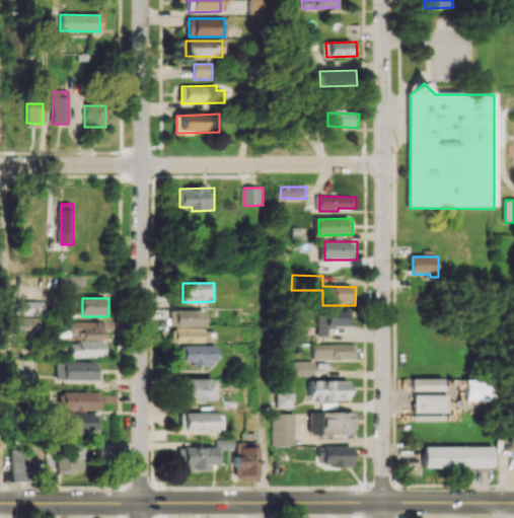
[(47,302),(16,303),(16,316),(47,315),(47,302)]
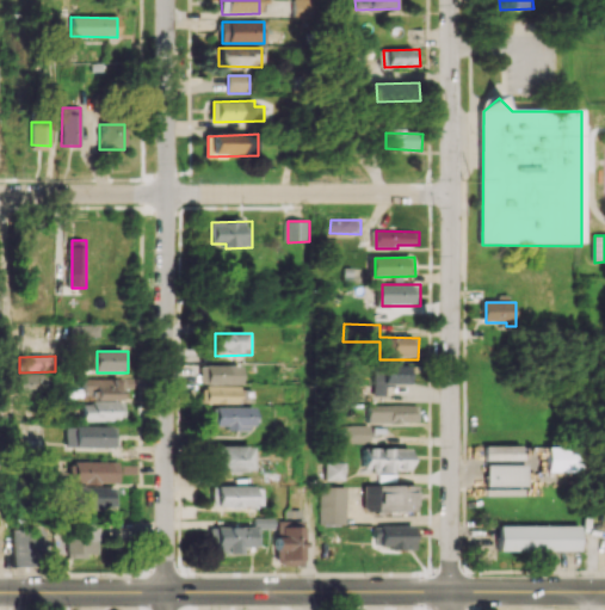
[(245,384),(245,367),(205,365),(205,384),(245,384)]
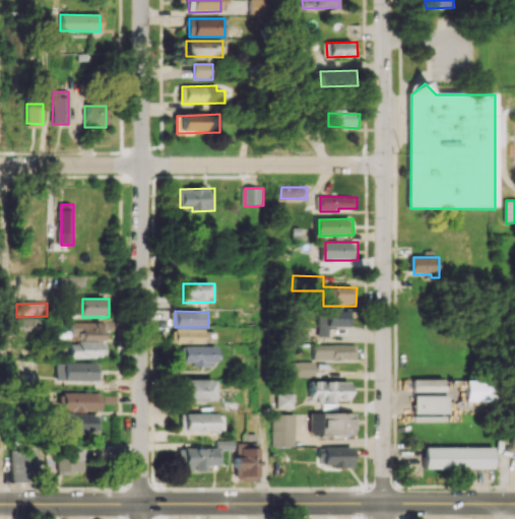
[(331,327),(353,327),(353,312),(321,312),(322,337),(331,337),(331,327)]
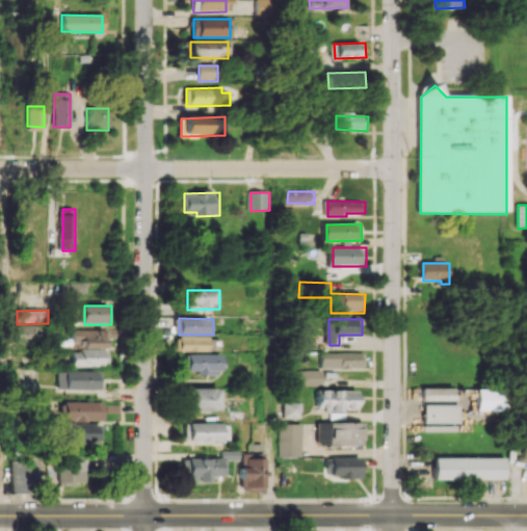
[(19,343),(38,342),(37,326),(19,326),(19,343)]
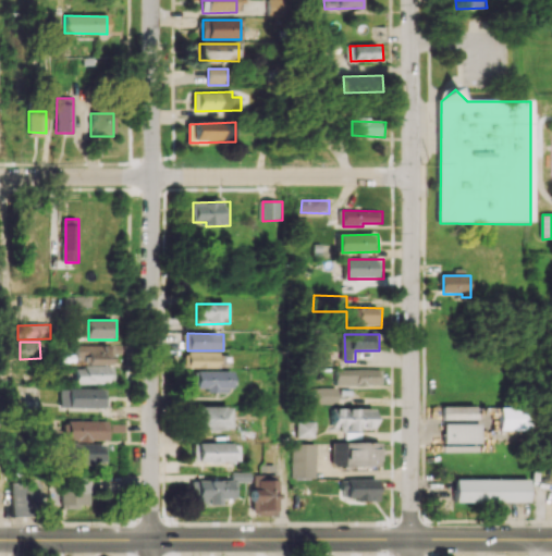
[(81,365),(117,365),(117,345),(81,346),(81,365)]
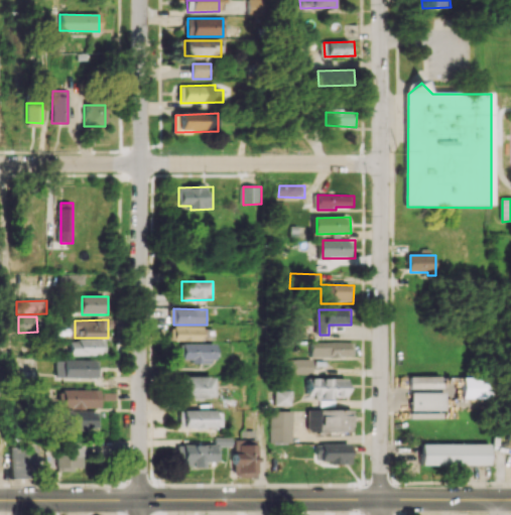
[(211,328),(177,327),(177,341),(210,342),(211,328)]
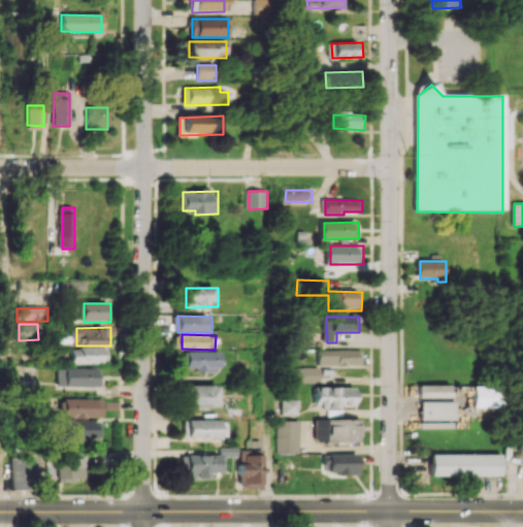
[(109,365),(110,348),(75,348),(74,364),(109,365)]
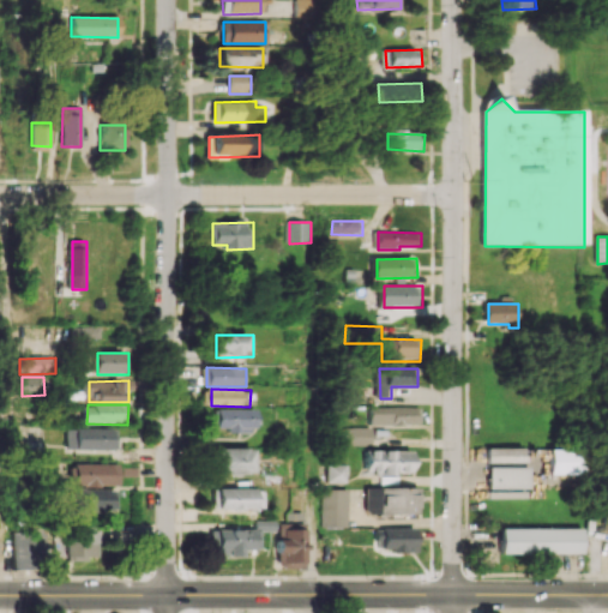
[(375,426),(423,426),(423,408),(375,407),(375,426)]
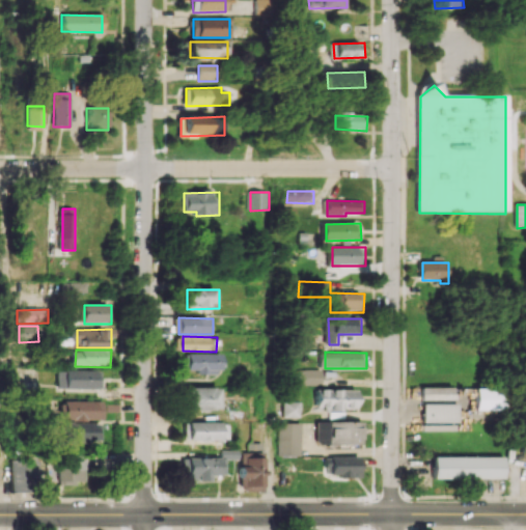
[(223,354),(188,355),(188,370),(200,370),(200,374),(224,373),(223,354)]
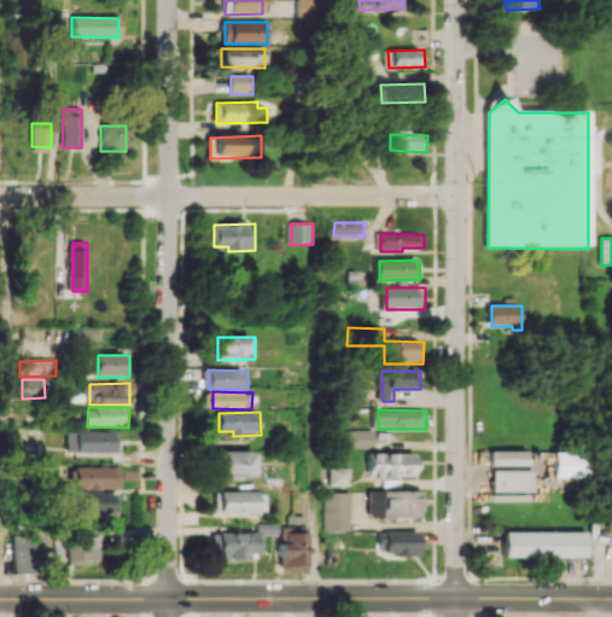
[(121,453),(121,432),(71,431),(71,453),(121,453)]
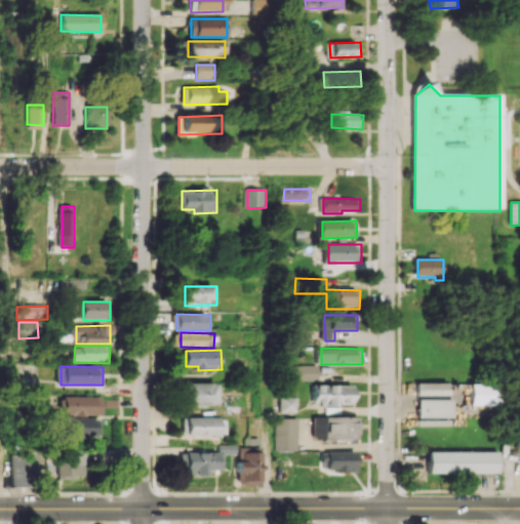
[(301,380),(322,381),(323,366),(301,366),(301,380)]
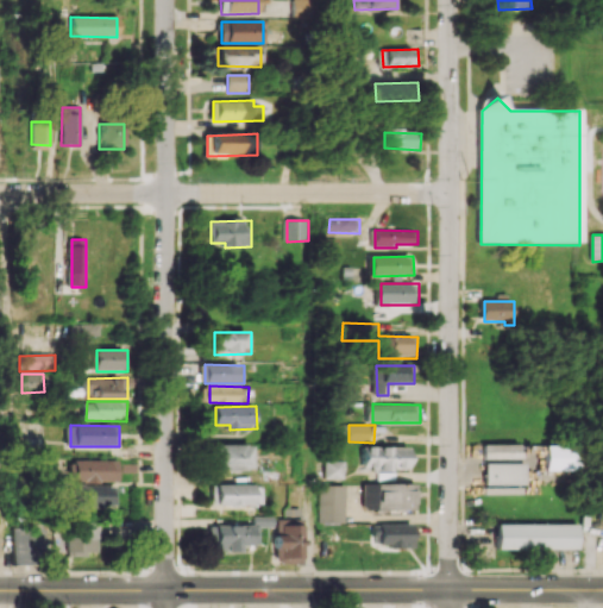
[(217,471),(252,471),(253,445),(218,445),(217,471)]
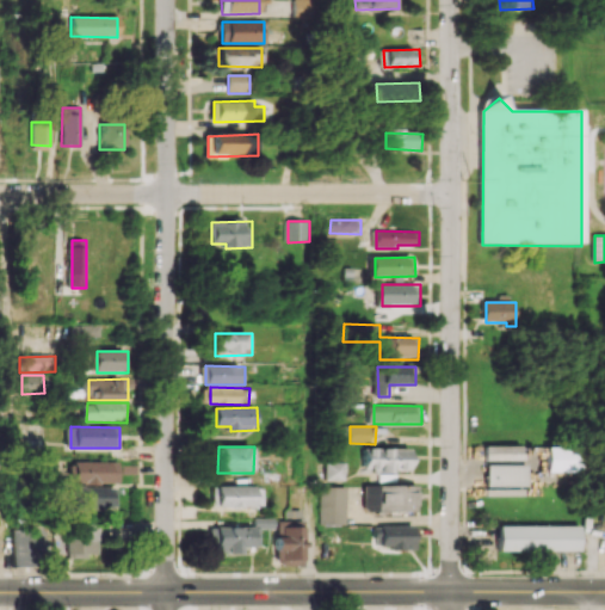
[(489,461),(526,461),(526,447),(489,447),(489,461)]
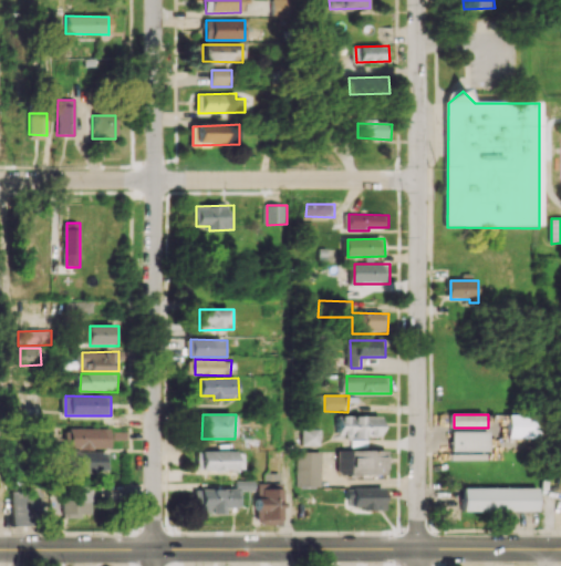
[(510,439),(539,439),(539,415),(511,415),(510,439)]
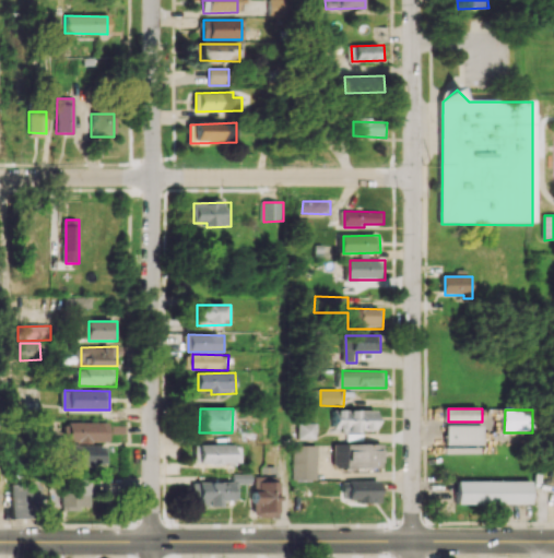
[(378,431),(379,411),(338,411),(337,431),(378,431)]
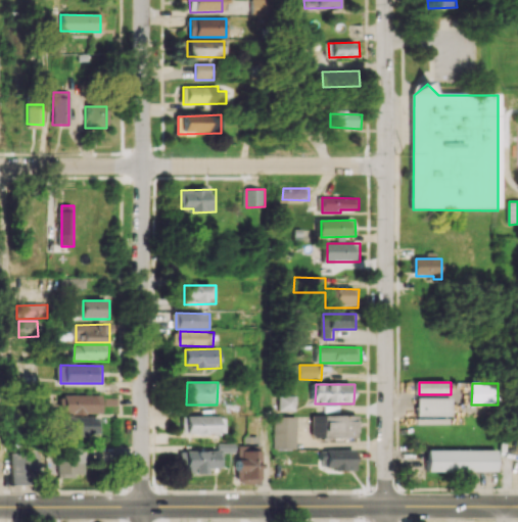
[(104,415),(104,396),(64,395),(64,414),(104,415)]
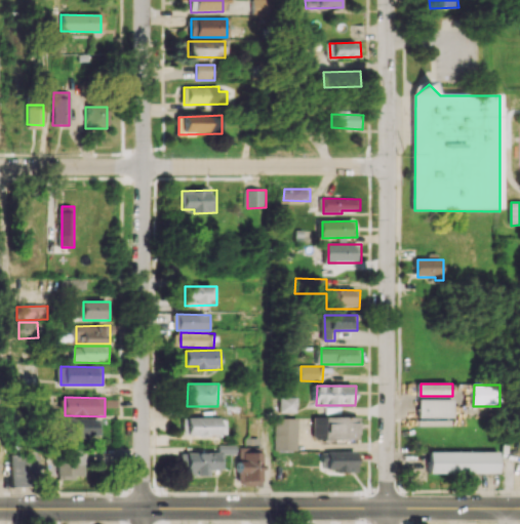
[(284,413),(301,413),(301,398),(284,398),(284,413)]
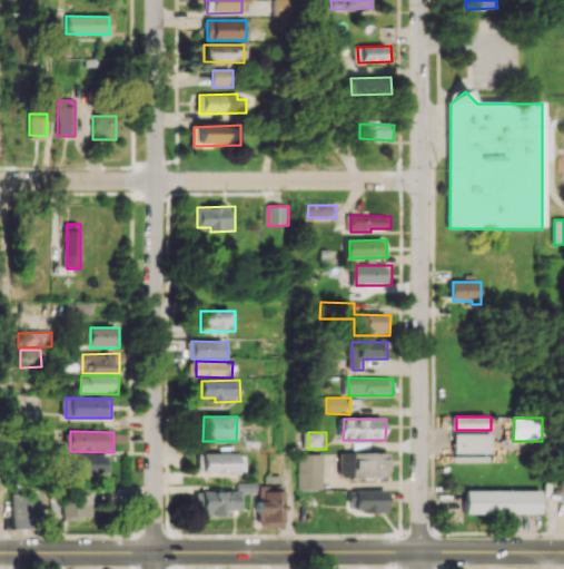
[(456,454),(495,454),(495,434),(457,434),(456,454)]
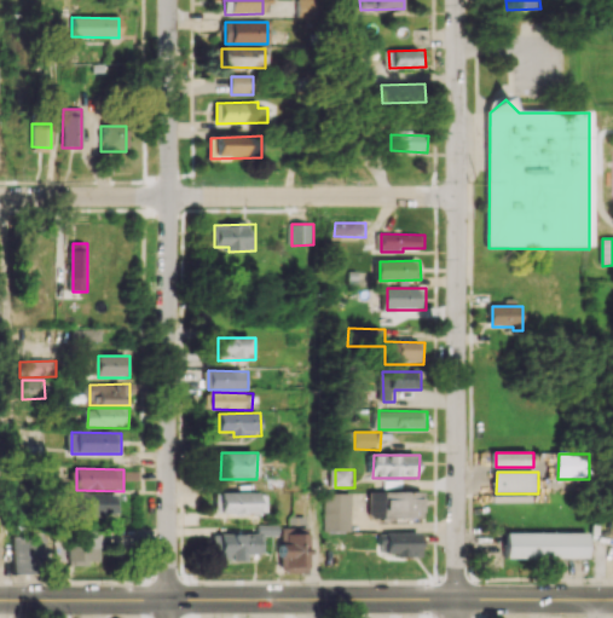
[(374,494),(375,520),(427,519),(426,492),(374,494)]
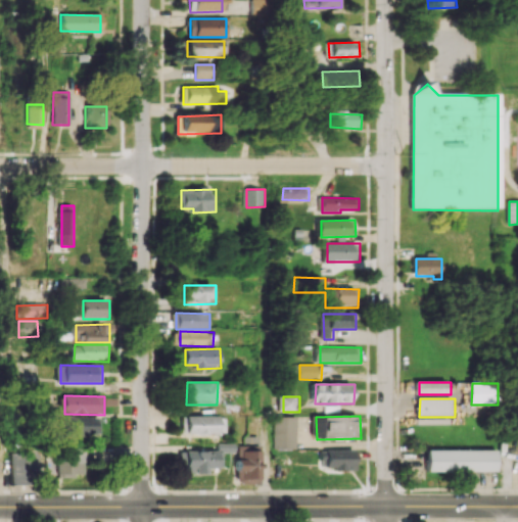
[(185,433),(229,434),(230,418),(186,417),(185,433)]
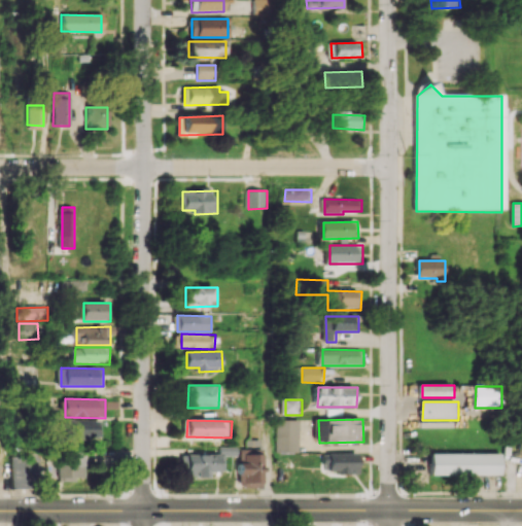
[(102,421),(68,421),(67,440),(102,440),(102,421)]
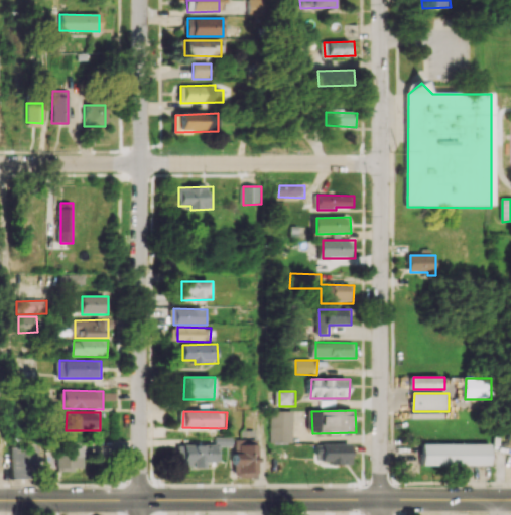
[(296,412),(276,412),(275,443),(296,443),(296,412)]
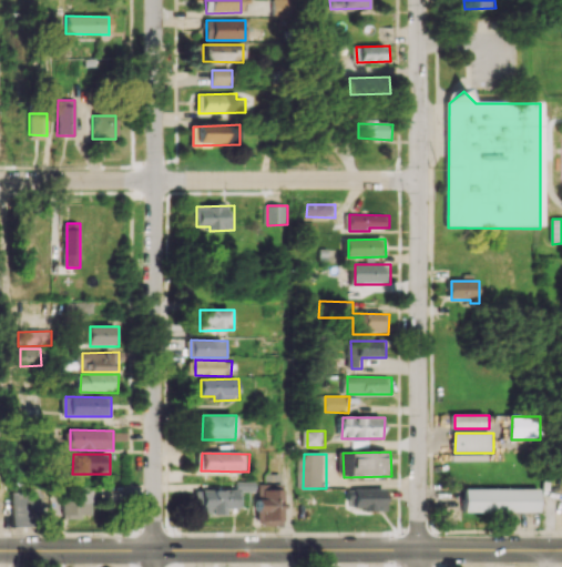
[(239,490),(197,490),(197,509),(214,509),(214,516),(227,515),(227,509),(244,509),(244,493),(258,493),(257,482),(239,482),(239,490)]
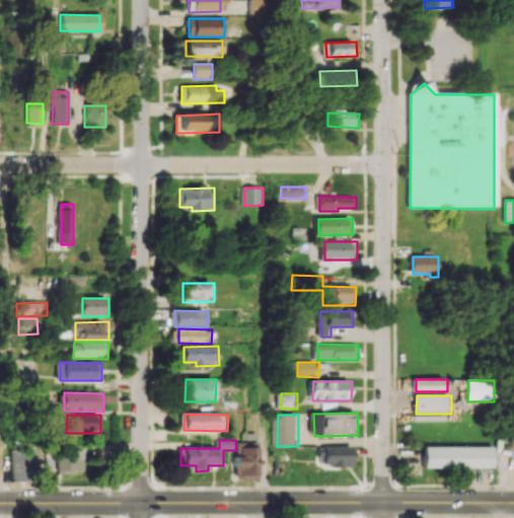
[(92,472),(91,445),(60,446),(61,473),(92,472)]
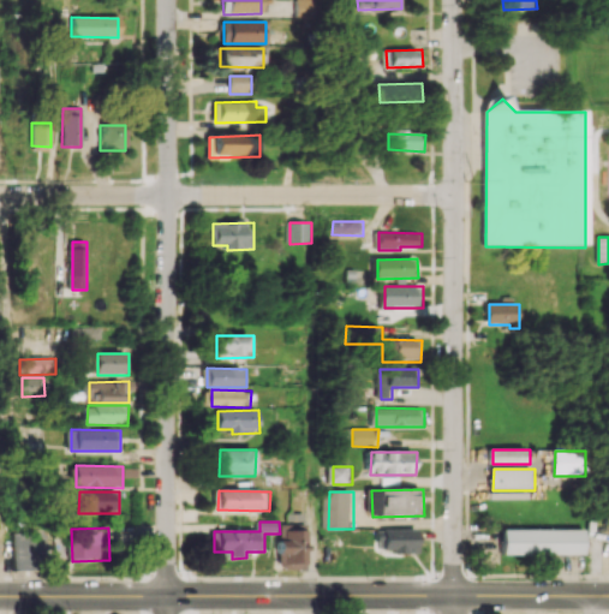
[(309,529),(284,529),(282,568),(309,568),(309,529)]
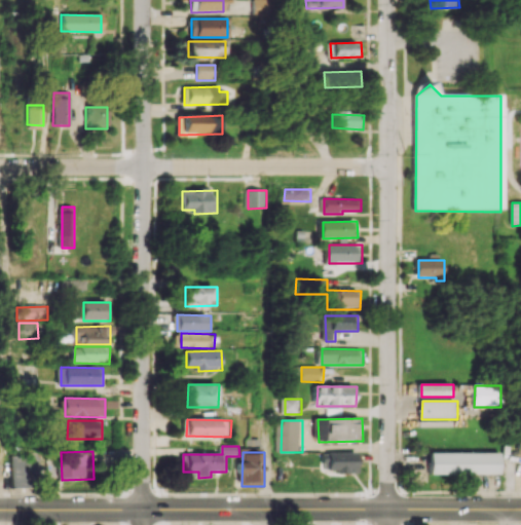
[(360,453),(327,454),(328,474),(360,473),(360,453)]
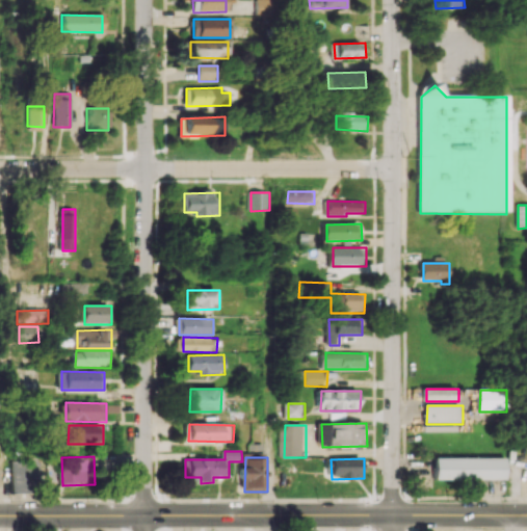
[(508,480),(508,458),(437,458),(438,480),(508,480)]
